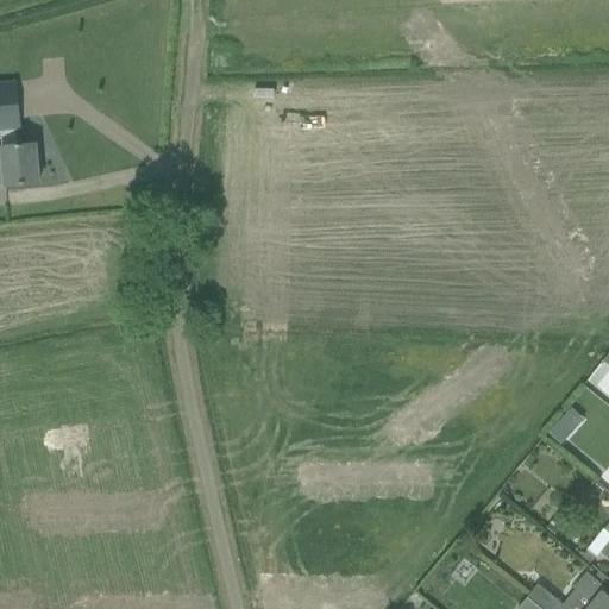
[(0,85),(0,131),(2,148),(0,148),(0,187),(6,187),(39,184),(35,145),(17,146),(16,131),(19,130),(16,83),(0,85)]
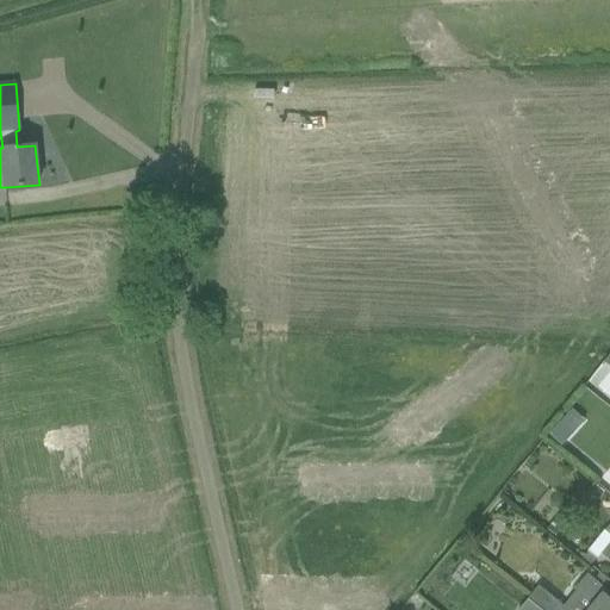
[(561,446),(571,436),(558,425),(549,435),(561,446)]
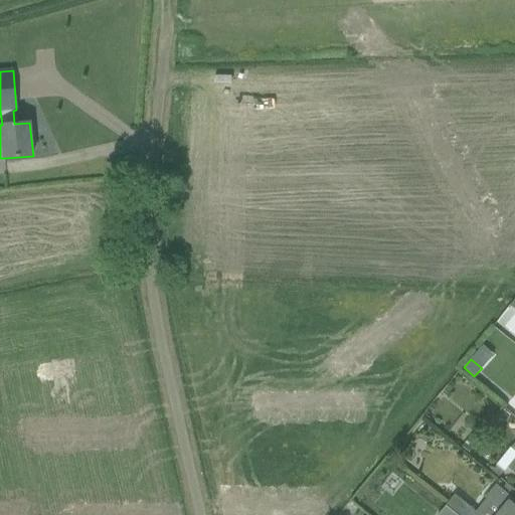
[(501,407),(496,414),(505,422),(511,415),(501,407)]
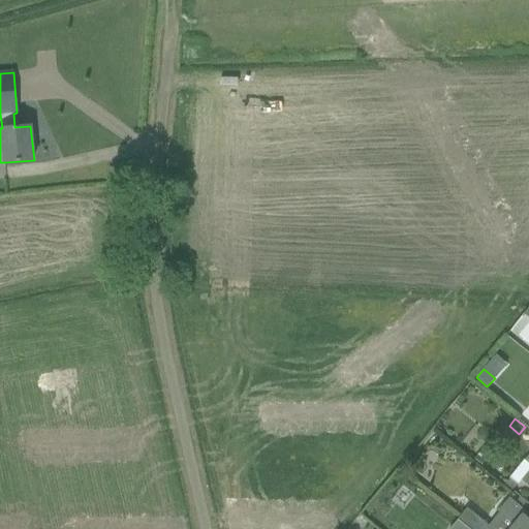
[(528,456),(515,474),(528,486),(528,456)]
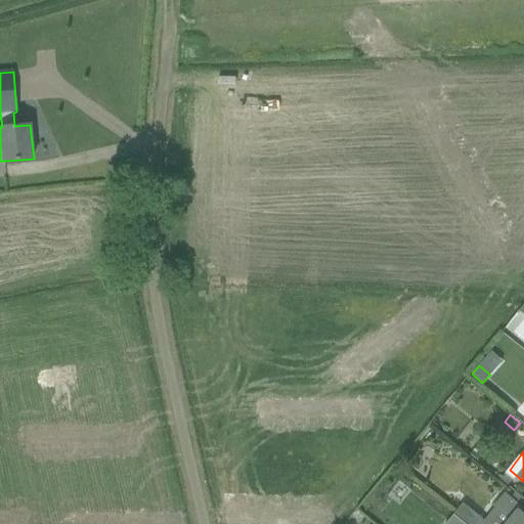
[(506,474),(500,480),(508,485),(513,480),(506,474)]
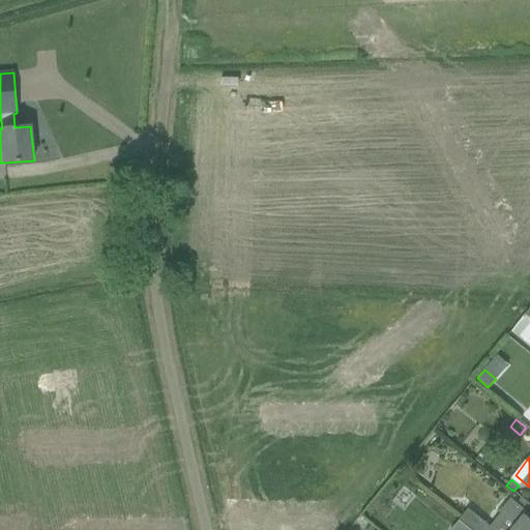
[(512,529),(529,529),(529,521),(527,519),(529,516),(529,514),(510,499),(500,512),(517,526),(512,529)]
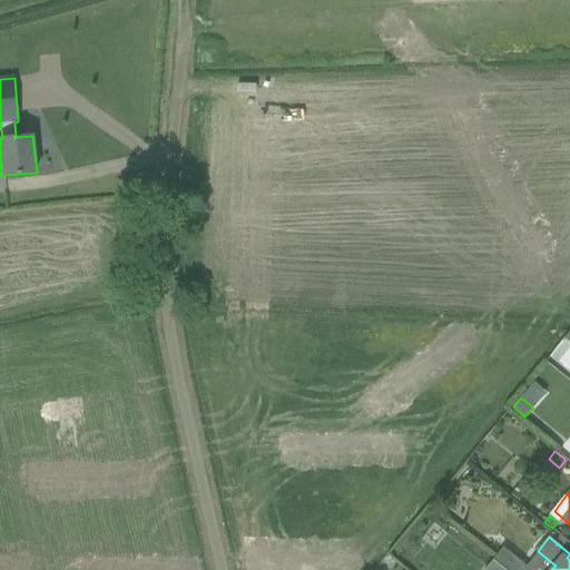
[(493,561),(504,569),(527,569),(529,568),(504,548),(493,561)]
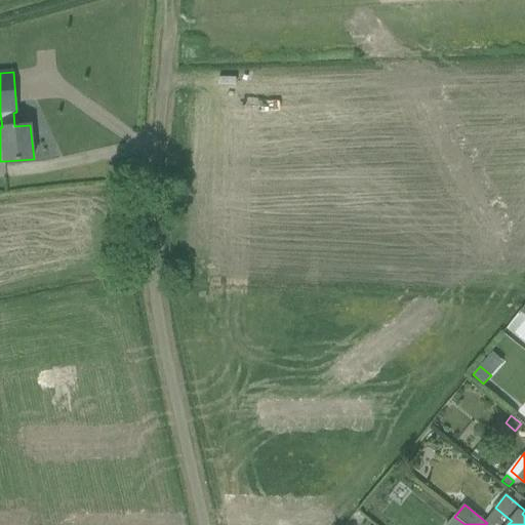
All buildings are outlined.
